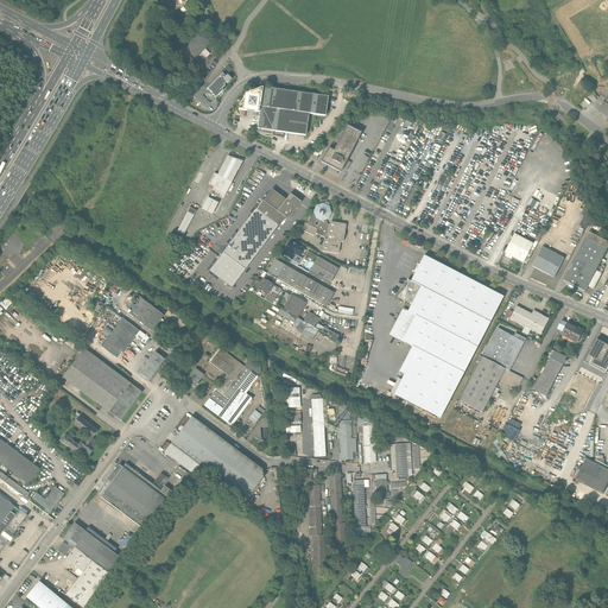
[(202,64),(194,55),(185,62),(194,71),(202,64)]
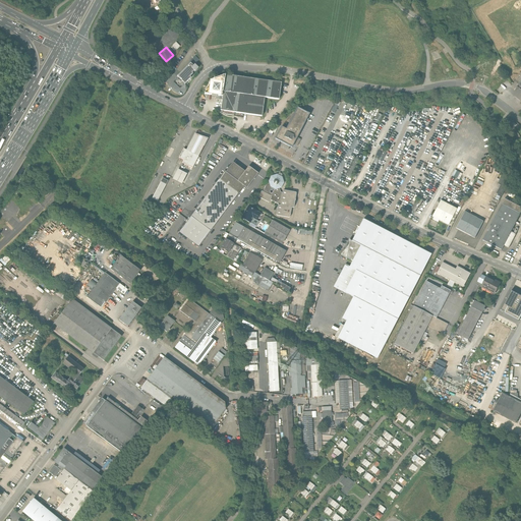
[(189,62),(190,63),(193,66),(194,64),(195,65),(199,60),(195,56),(189,62)]
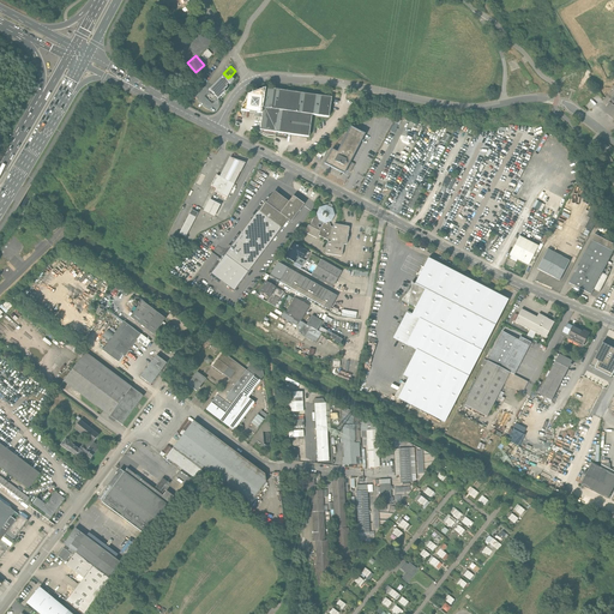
[(224,74),(209,90),(218,100),(226,92),(224,90),(227,88),(226,86),(229,83),(229,84),(234,80),(230,77),(229,76),(228,78),(224,74)]
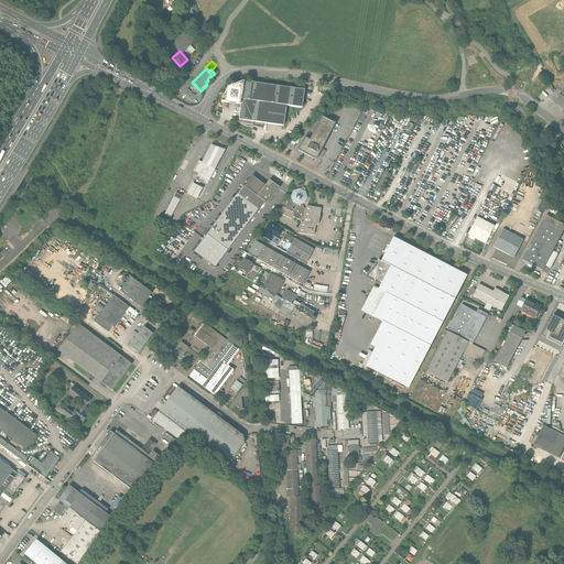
[(305,90),(245,83),(243,80),(228,87),(221,101),(221,102),(225,102),(238,105),(240,106),(240,107),(238,120),(283,127),(286,107),(302,109),(305,90)]
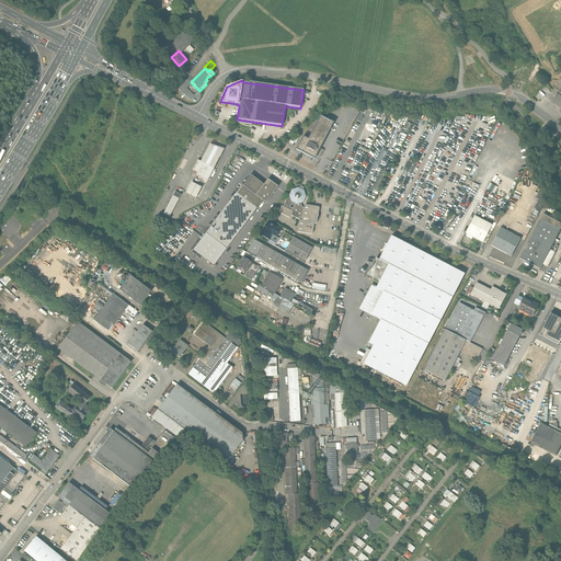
[(297,149),(315,158),(333,122),(321,116),(309,139),(304,136),(297,149)]
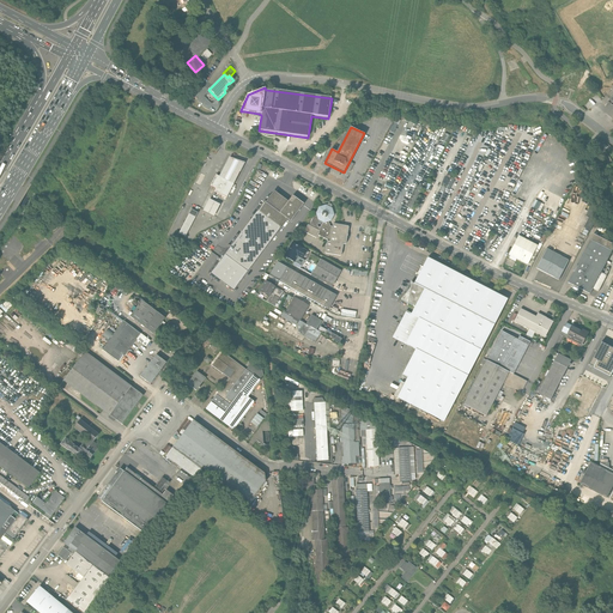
[(226,163),(219,177),(222,178),(234,184),(242,169),(244,163),(229,158),(226,163)]
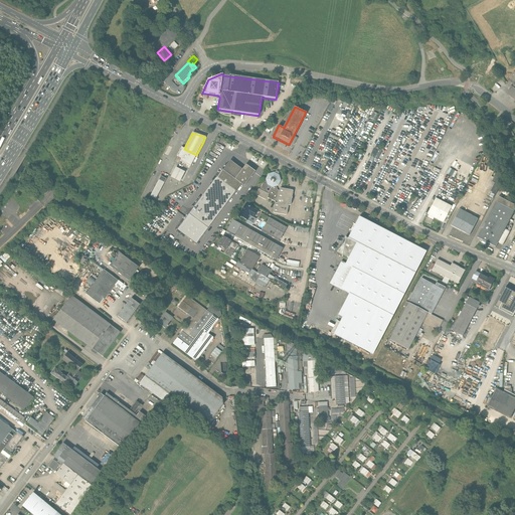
[(184,149),(181,147),(177,156),(181,158),(186,150),(184,149)]
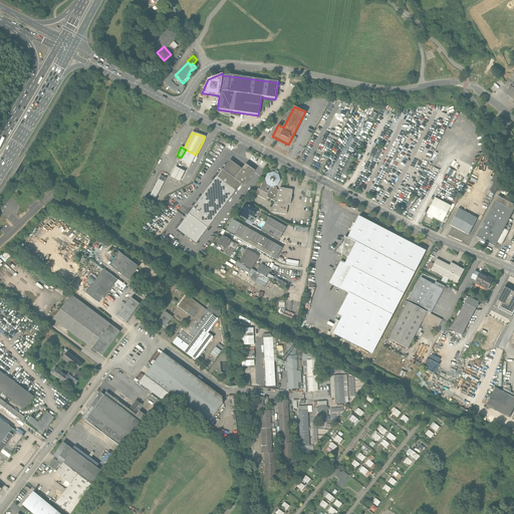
[(458,156),(458,158),(467,162),(468,161),(473,163),(475,159),(460,153),(461,149),(458,148),(455,155),(458,156)]
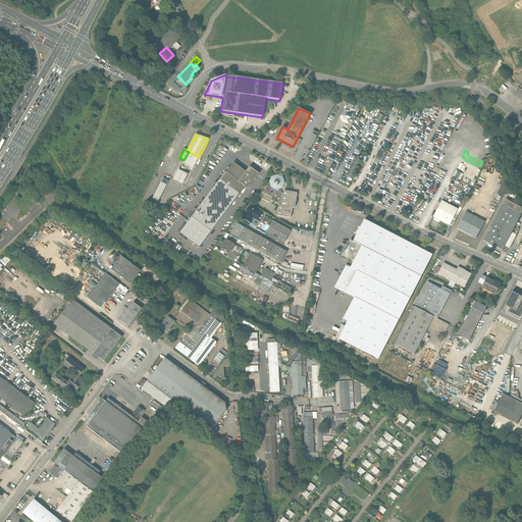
[(199,157),(189,152),(184,160),(183,163),(193,168),(199,157)]
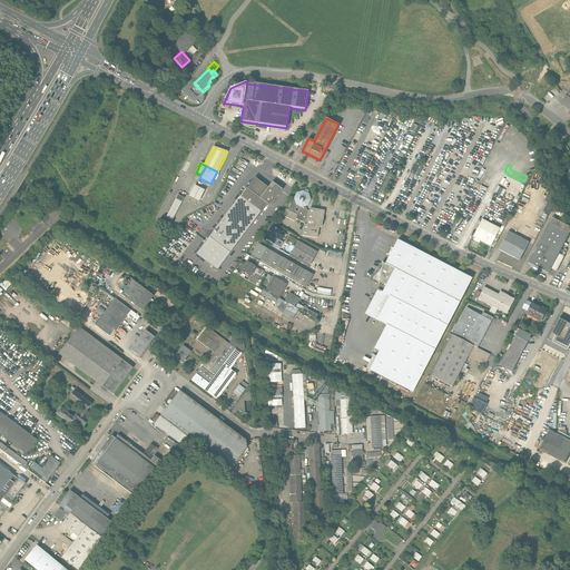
[(357,175),(355,180),(357,182),(360,176),(363,177),(365,173),(359,170),(357,174),(357,175)]
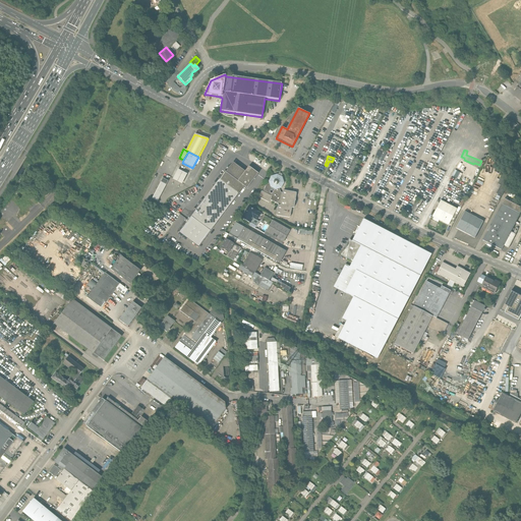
[(354,157),(345,176),(351,178),(351,177),(360,160),(354,157)]
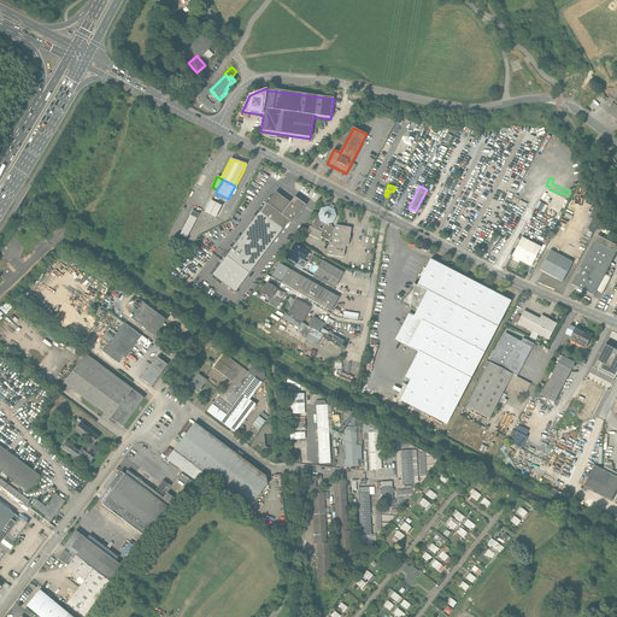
[(291,203),(276,193),(268,204),(266,203),(212,276),(235,293),(289,221),(293,223),(306,206),(294,198),(291,203)]
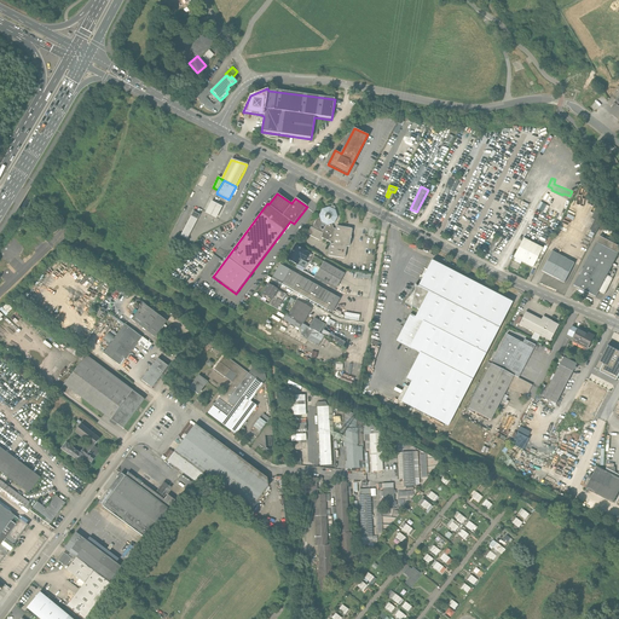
[(554,215),(557,208),(542,200),(538,208),(554,215)]
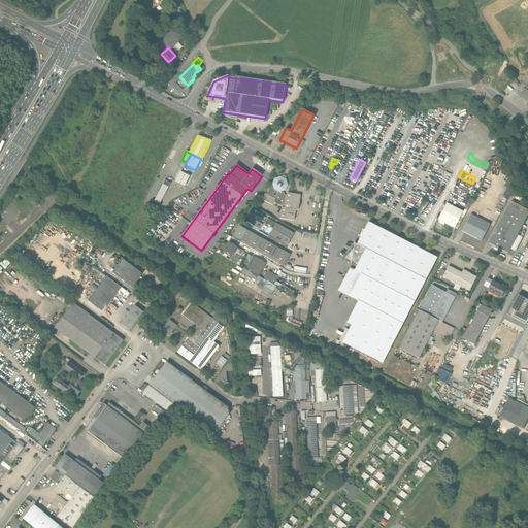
[(180,171),(175,182),(184,187),(189,176),(180,171)]
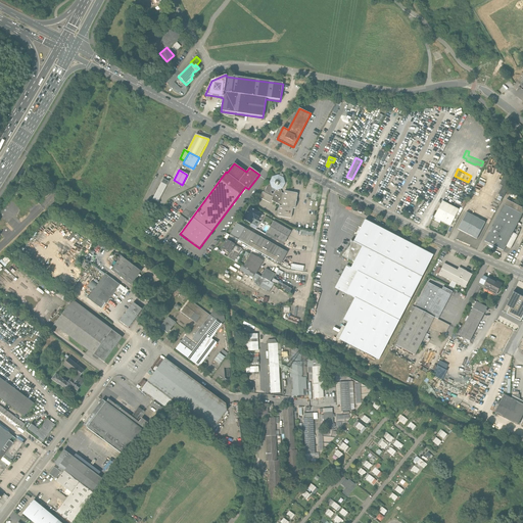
[(271,201),(279,205),(278,216),(279,217),(290,219),(291,218),(293,208),(294,208),(295,208),(297,194),(297,193),(285,191),(284,192),(284,194),(282,193),(280,189),(282,189),(285,184),(283,178),(278,176),(273,177),(270,183),(271,184),(268,185),(264,193),(263,192),(259,198),(270,203),(271,201)]
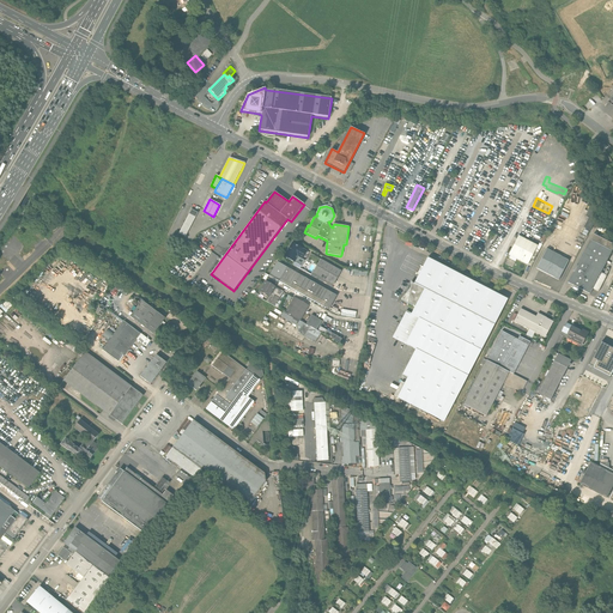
[(192,210),(178,234),(184,237),(198,213),(192,210)]
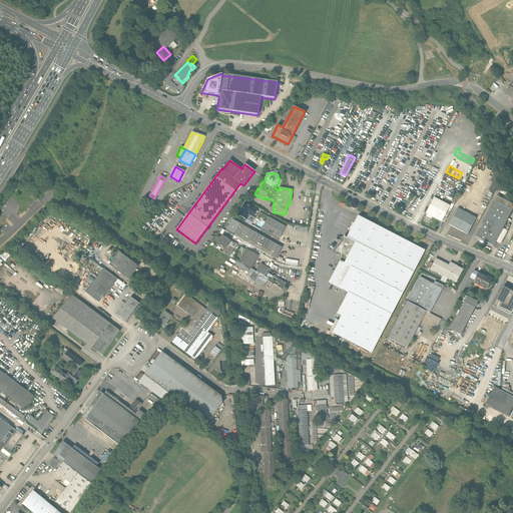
[(491,180),(493,181),(489,189),(494,191),(500,178),(494,175),(491,180)]
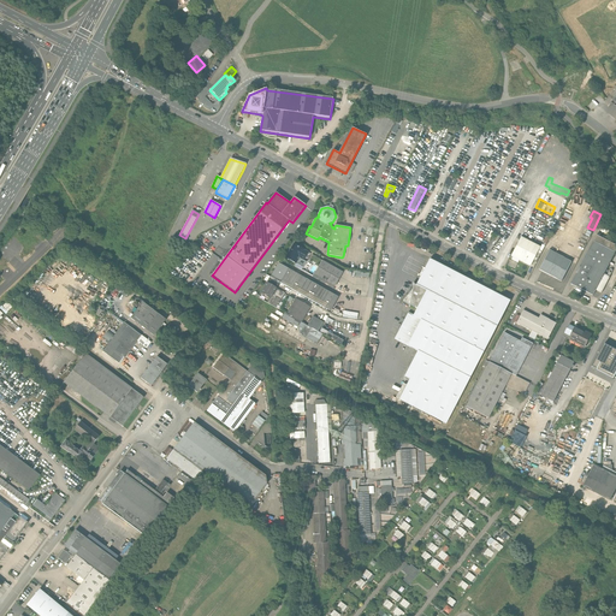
[(615,244),(597,235),(572,284),(593,296),(615,250),(615,244)]
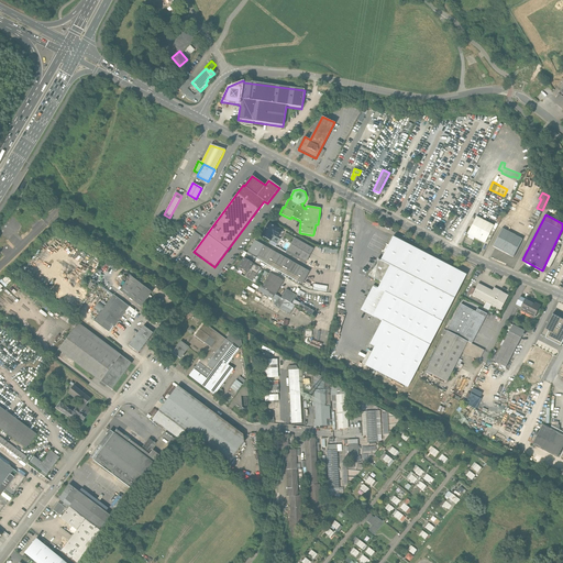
[(476,217),(466,233),(484,243),(494,225),(476,217)]
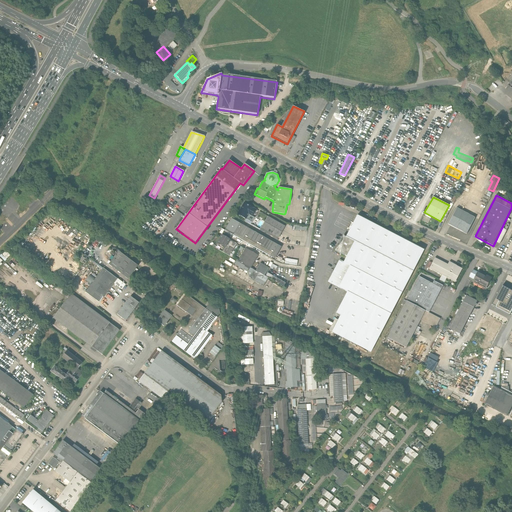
[(244,203),(238,214),(245,218),(247,214),(252,217),(256,209),(244,203)]
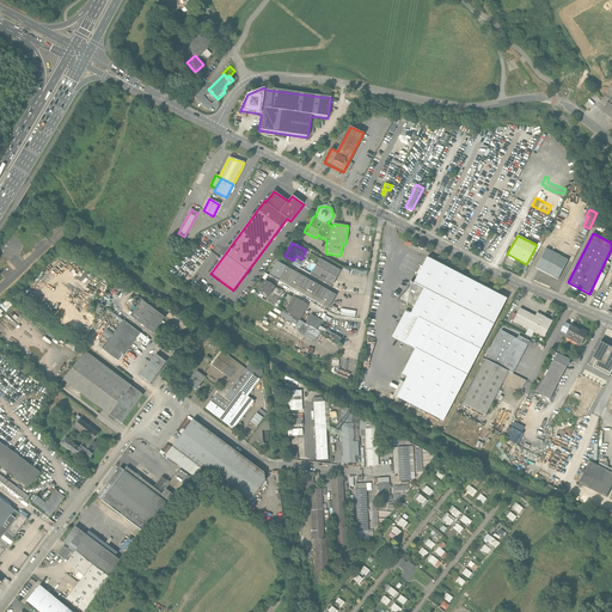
[(545,249),(536,268),(558,280),(568,261),(545,249)]
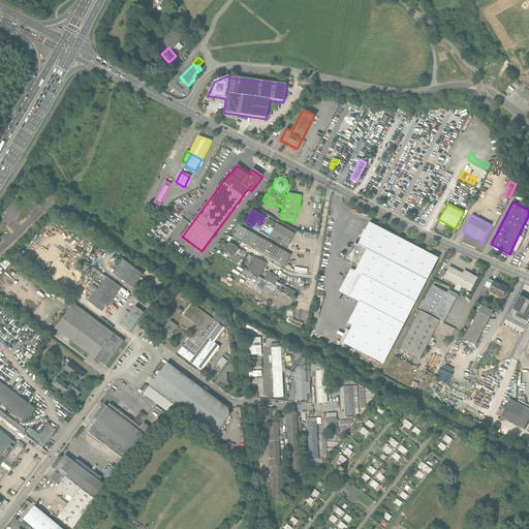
[(351,325),(342,343),(382,365),(438,258),(368,222),(356,245),(354,244),(353,249),(346,258),(358,265),(353,272),(350,270),(339,291),(358,302),(346,323),(351,325)]
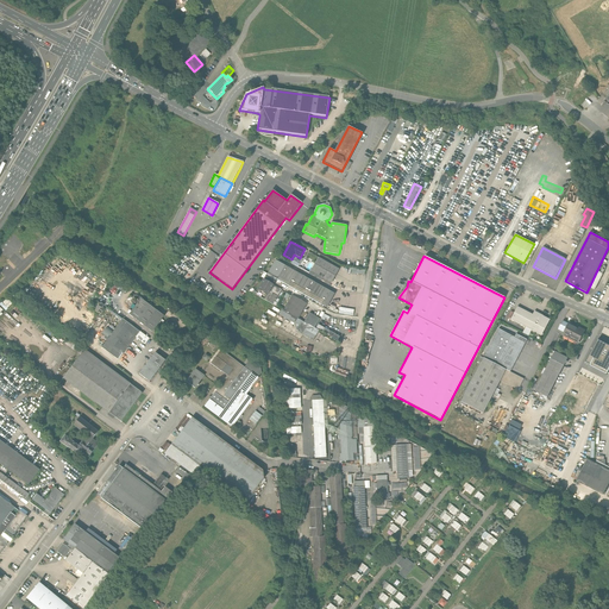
[(311,274),(330,286),(339,269),(319,257),(311,274)]
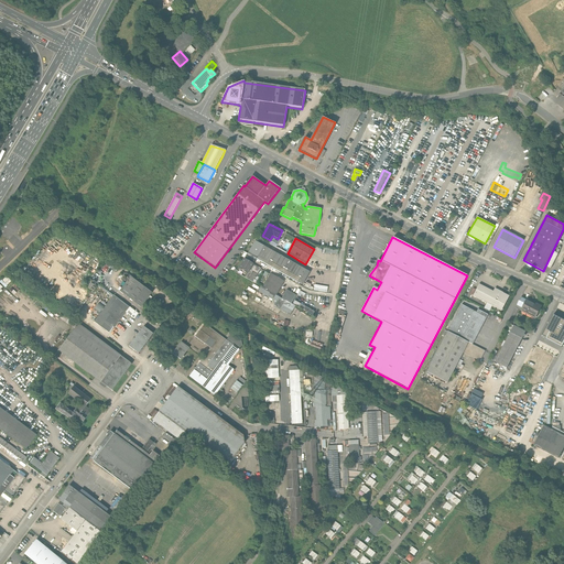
[(256,240),(248,253),(303,285),(311,272),(256,240)]
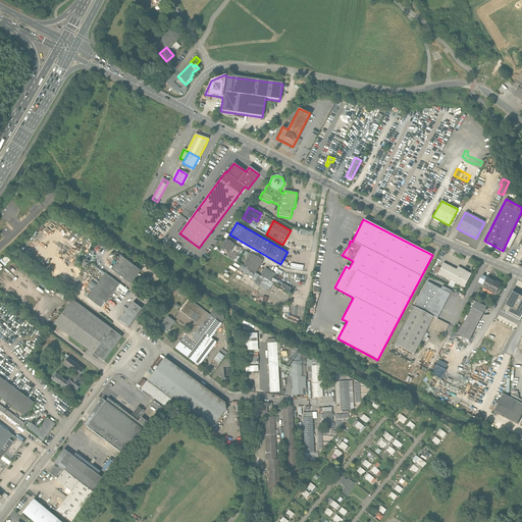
[(226,241),(221,250),(228,254),(233,245),(226,241)]
